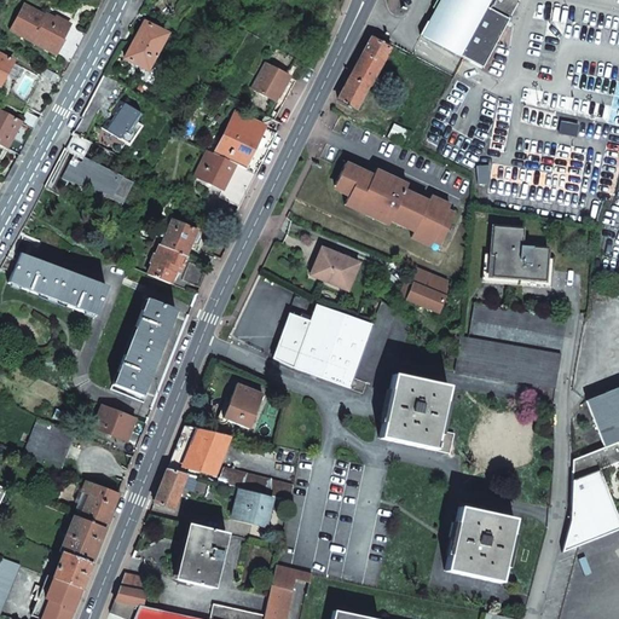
[(515,0),(469,0),(469,1),(468,0),(444,0),(443,4),(441,3),(433,12),(437,15),(423,38),(482,70),(519,3),(516,0),(515,0)]
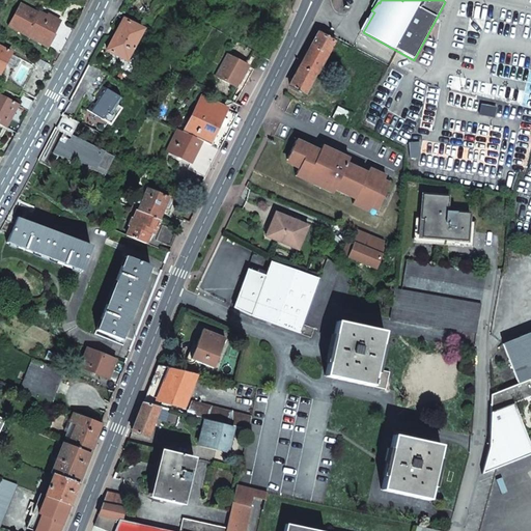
[(60,54),(74,29),(60,21),(49,15),(47,17),(22,3),(9,25),(60,54)]
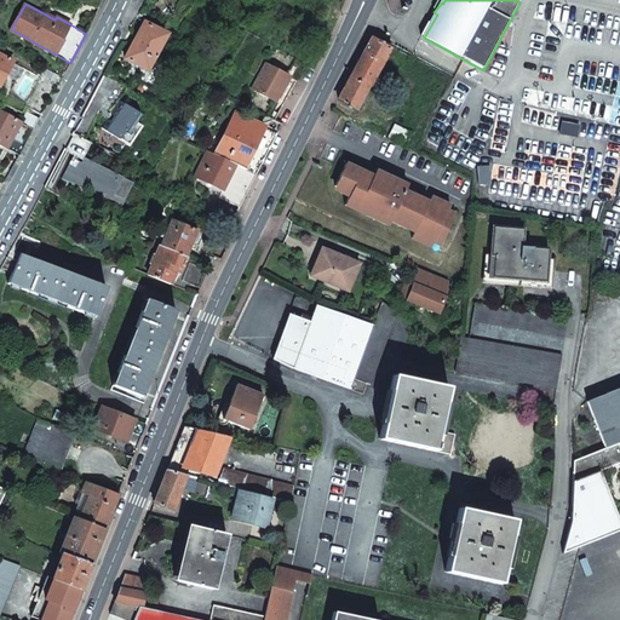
[(148,70),(167,34),(145,22),(125,58),(148,70)]
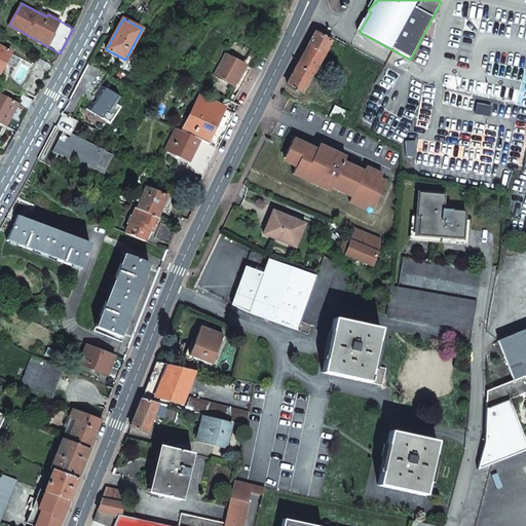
[(326,34),(327,34),(317,29),(309,44),(325,53),(332,41),(327,38),(328,35),(326,34)]
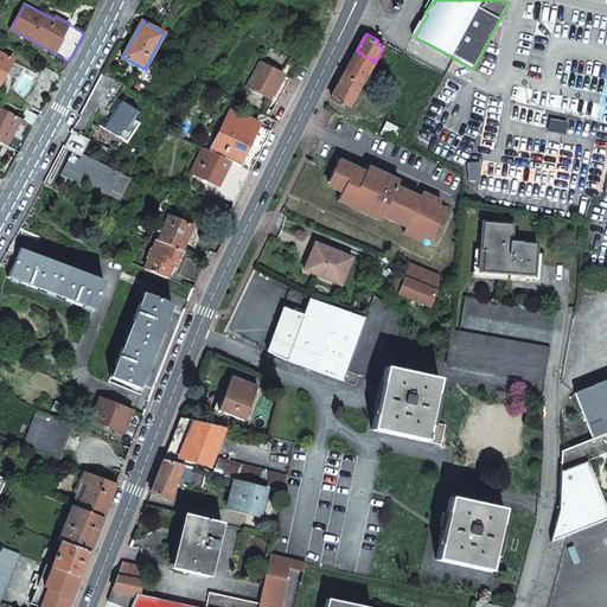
[(357,51),(332,97),(346,106),(359,83),(363,84),(375,62),(357,51)]
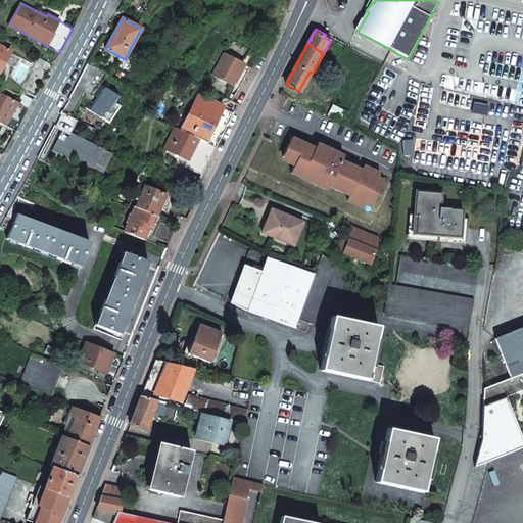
[(0,72),(0,73),(12,51),(0,45),(0,72)]
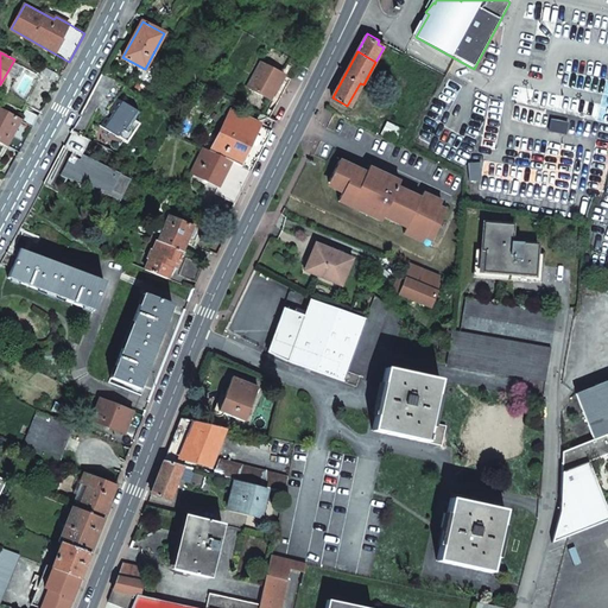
[(248,88),(271,100),(279,105),(292,80),(284,75),(261,63),(248,88)]
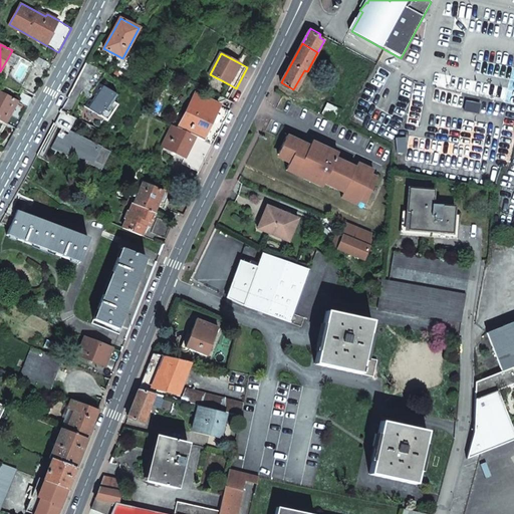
[(99,67),(86,60),(79,74),(90,80),(99,67)]
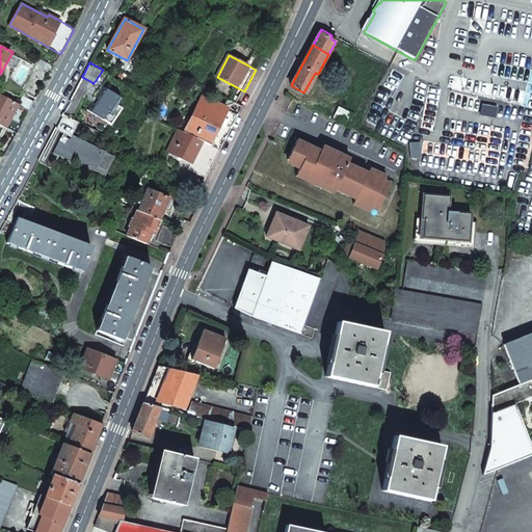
[(109,125),(121,107),(117,105),(122,98),(104,86),(88,110),(109,125)]
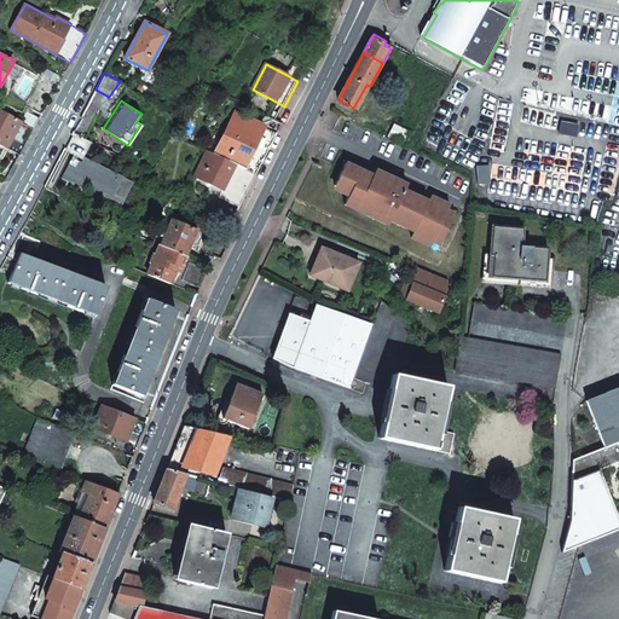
[(21,116),(23,122),(34,128),(40,117),(24,109),(21,116)]
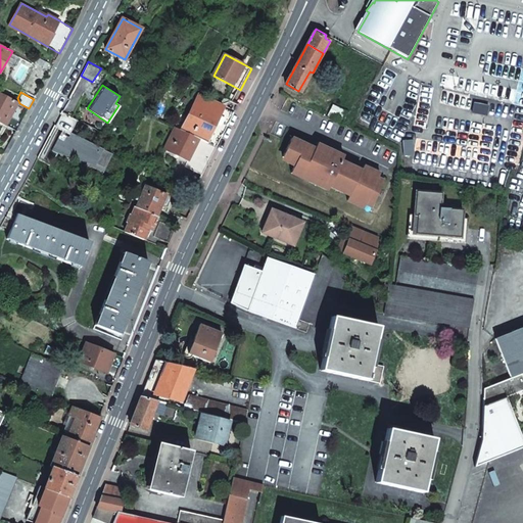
[(18,103),(0,93),(0,121),(16,131),(21,122),(11,116),(18,103)]
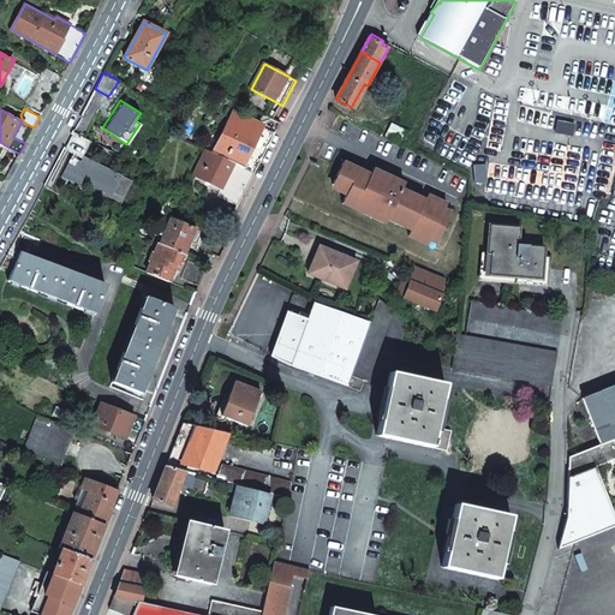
[(234,112),(214,153),(255,173),(275,132),(234,112)]
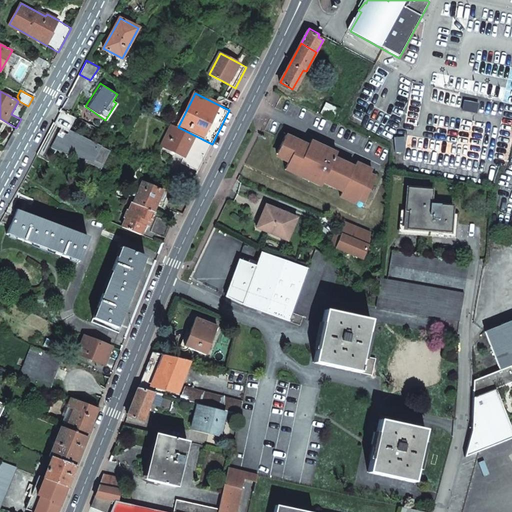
[(339,111),(325,104),(322,110),(335,118),(339,111)]
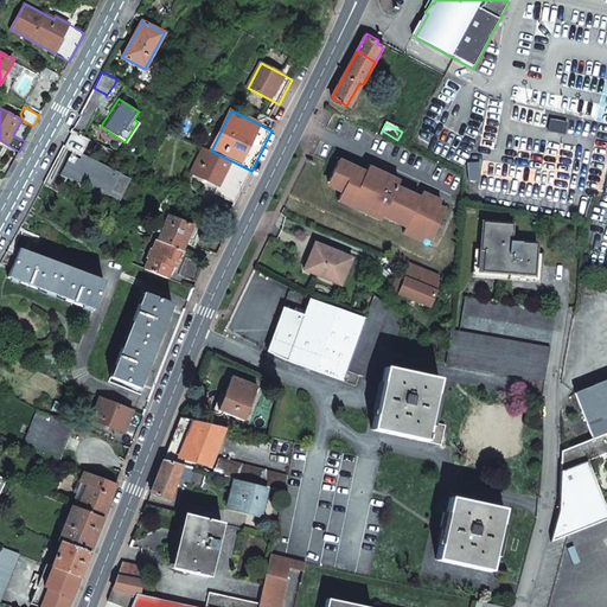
[(251,171),(211,151),(204,147),(191,172),(218,185),(216,191),(217,193),(235,203),(251,171)]
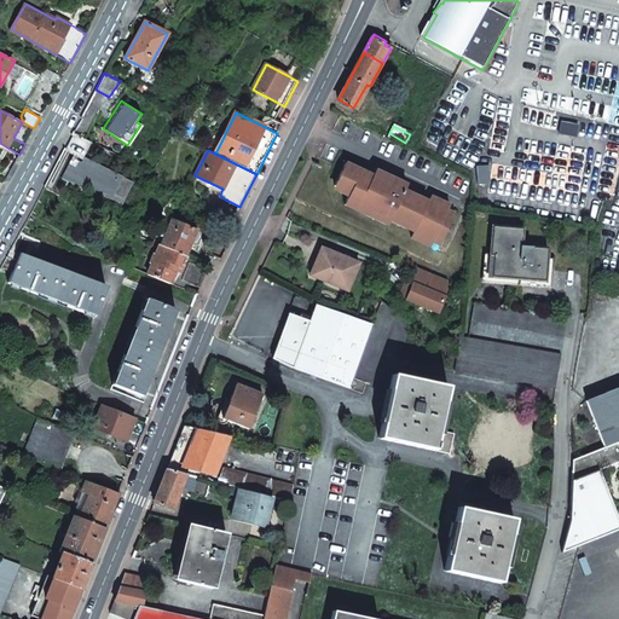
[(73,158),(62,180),(71,184),(73,181),(113,194),(125,200),(133,183),(85,158),(81,163),(73,158)]
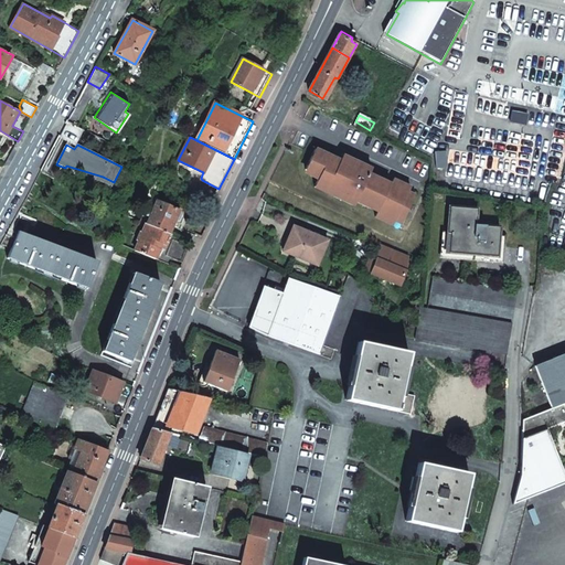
[(316,149),(308,167),(306,170),(313,173),(312,176),(319,179),(318,181),(327,184),(326,189),(336,194),(334,198),(354,206),(356,202),(373,210),(375,205),(381,209),(380,212),(379,213),(376,217),(394,226),(397,221),(401,223),(414,195),(409,193),(412,189),(394,181),(392,185),(370,174),(371,172),(342,158),(341,161),(316,149)]
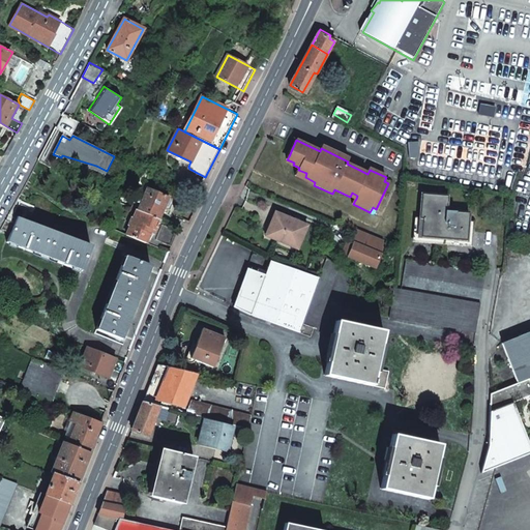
[(118,150),(127,154),(130,147),(122,143),(118,150)]
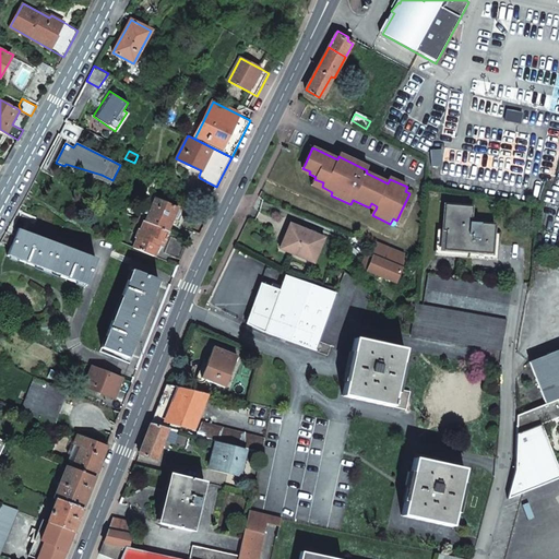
[(341,154),(339,156),(367,170),(368,168),(341,154)]
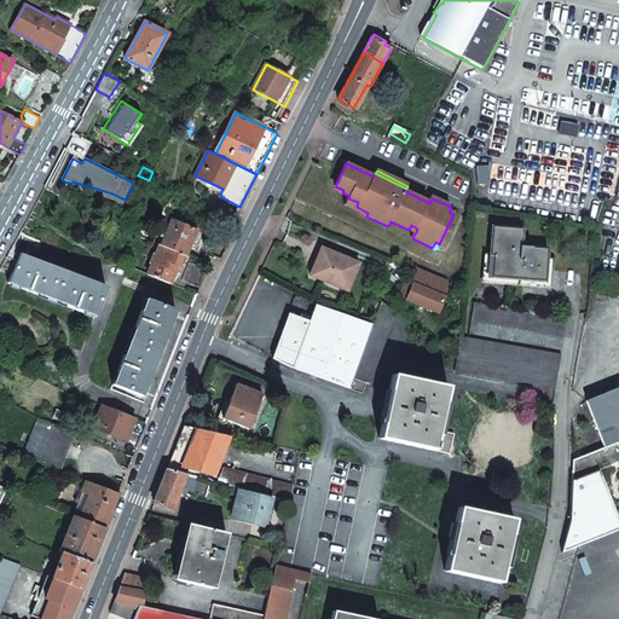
[(73,181),(71,184),(122,204),(125,200),(113,194),(73,181)]
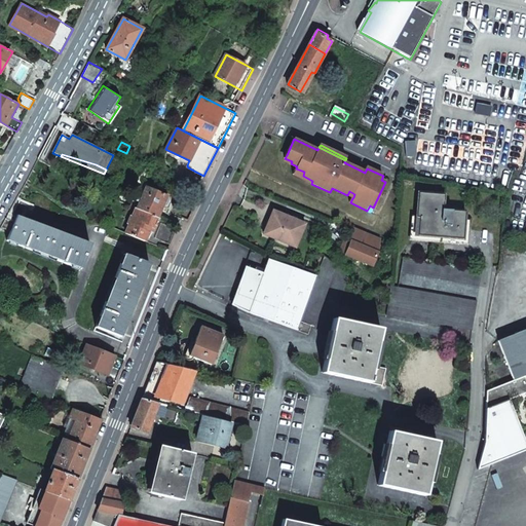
[(137,209),(158,218),(164,205),(167,205),(170,199),(167,195),(147,186),(137,209)]
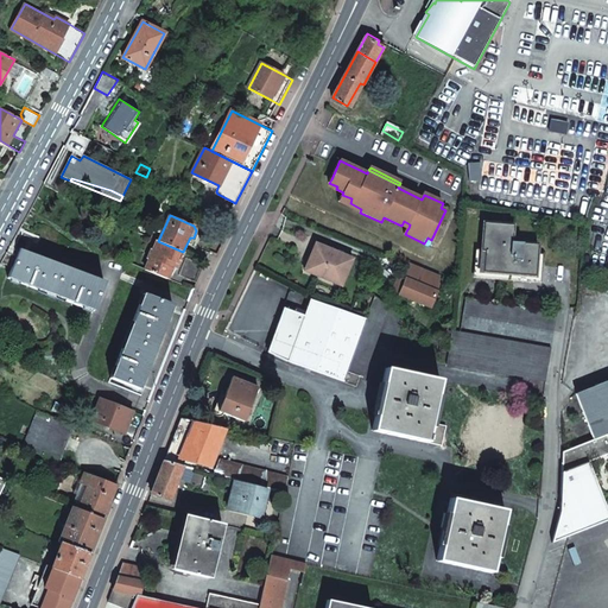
[(485,223),(480,273),(536,278),(539,246),(527,245),(529,239),(513,238),(514,226),(485,223)]
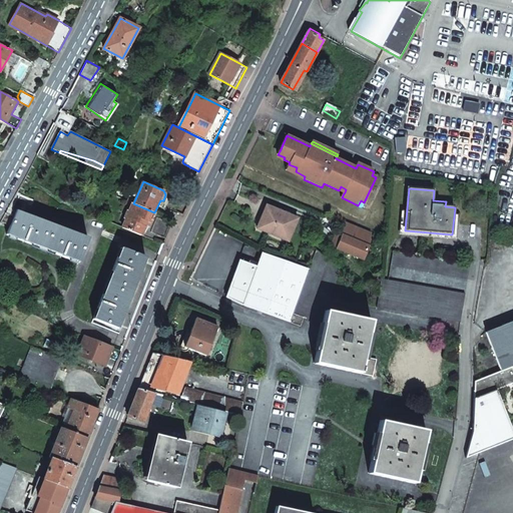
[(150,222),(154,212),(133,203),(129,211),(128,211),(125,217),(127,218),(123,227),(141,234),(145,226),(147,220),(150,222)]
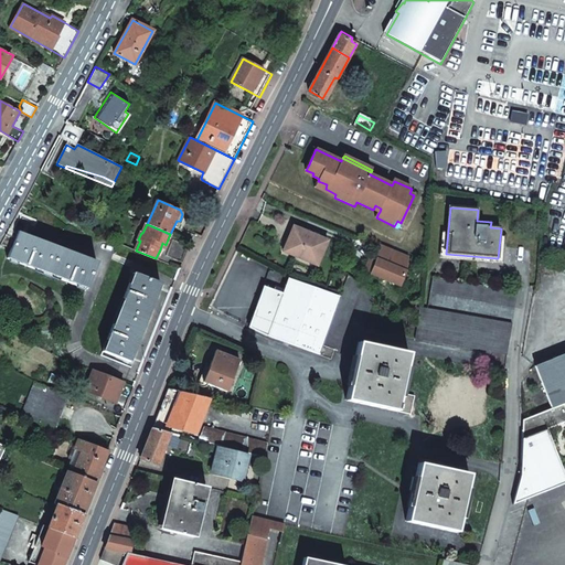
[(318,266),(322,256),(328,241),(294,226),(288,240),(292,242),(288,251),(299,255),(298,258),(318,266)]
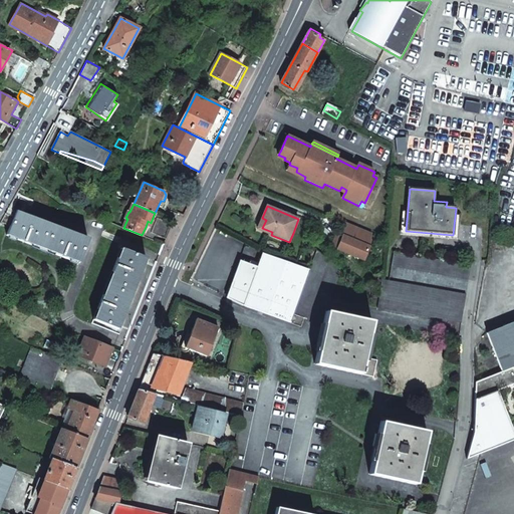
[(15,216),(6,213),(1,222),(11,226),(7,235),(78,262),(88,238),(17,211),(15,216)]
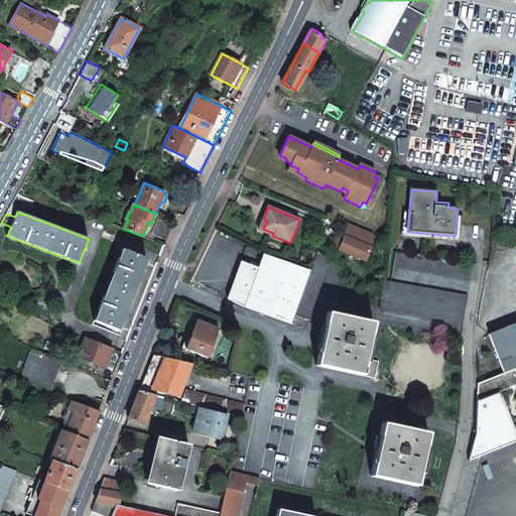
[(167,240),(173,225),(159,219),(152,233),(167,240)]
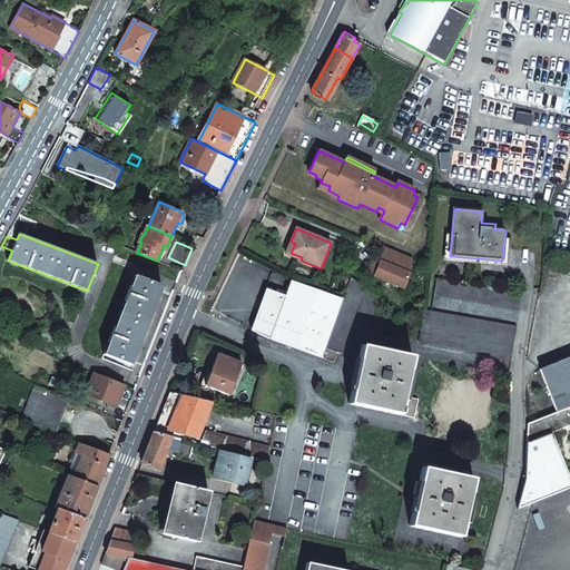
[(285,254),(298,259),(300,261),(301,261),(302,257),(291,253),(295,244),(291,242),(285,254)]
